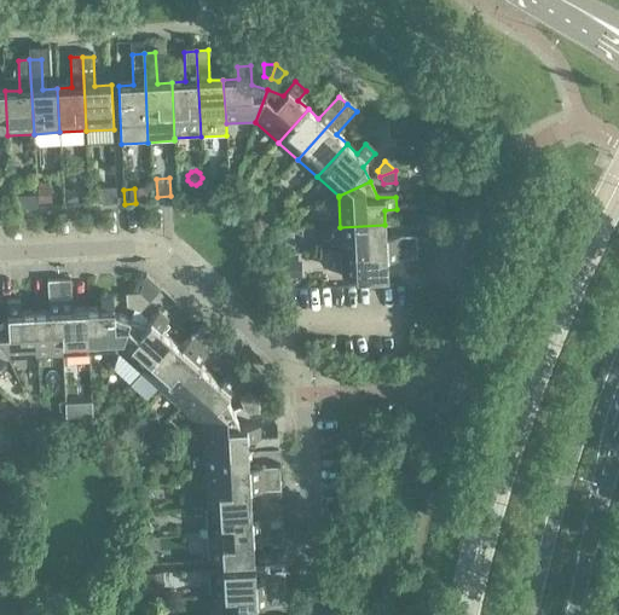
[(385,225),(340,227),(341,253),(417,248),(416,237),(386,238),(385,225)]
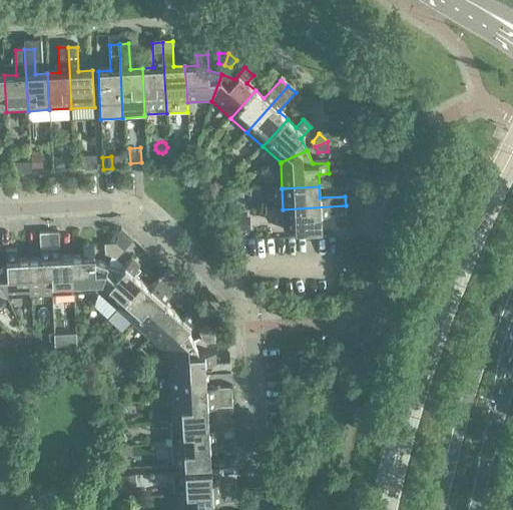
[(346,205),(283,209),(285,231),(321,229),(321,217),(346,216),(346,205)]
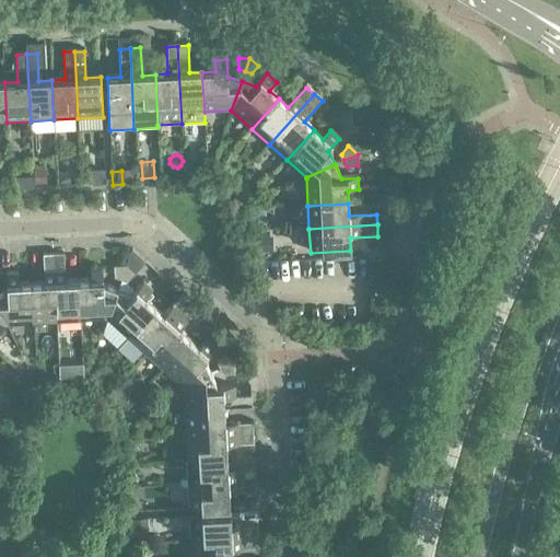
[(54,255),(43,256),(44,283),(32,283),(34,324),(57,323),(54,255)]
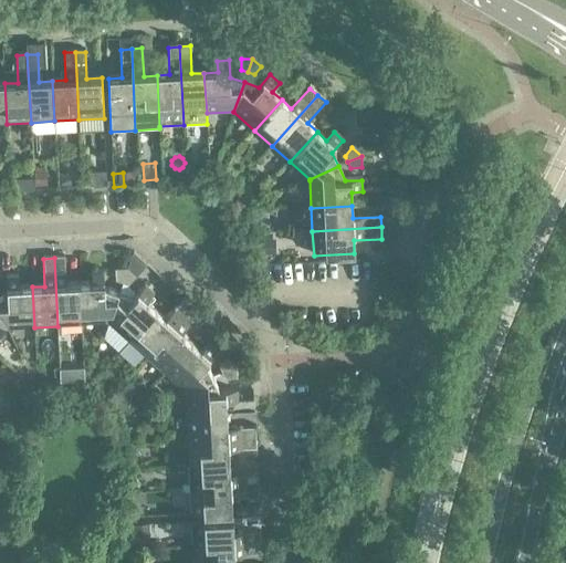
[(65,285),(64,258),(54,258),(58,326),(82,325),(80,284),(65,285)]
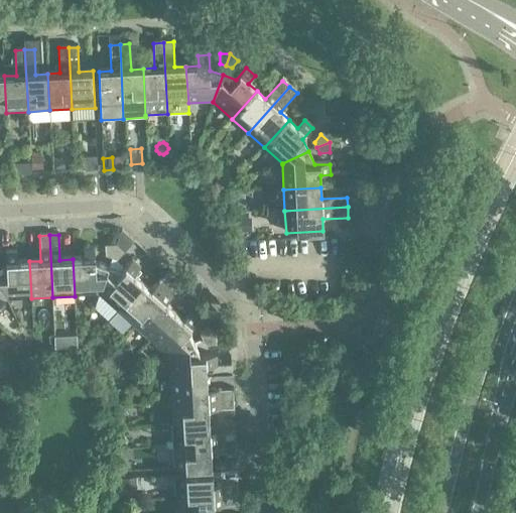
[(111,259),(116,246),(105,246),(105,257),(111,259)]
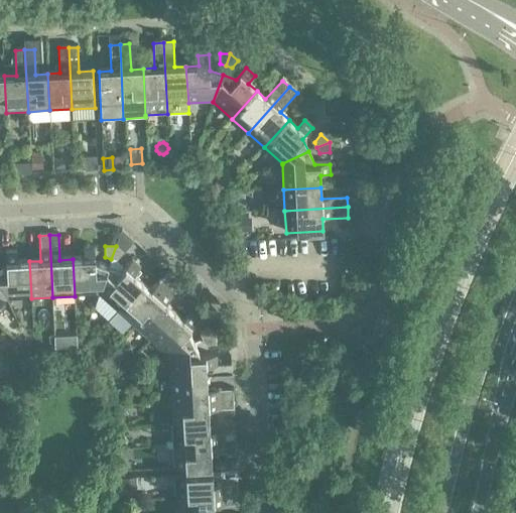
[(117,261),(124,253),(116,246),(111,259),(117,261)]
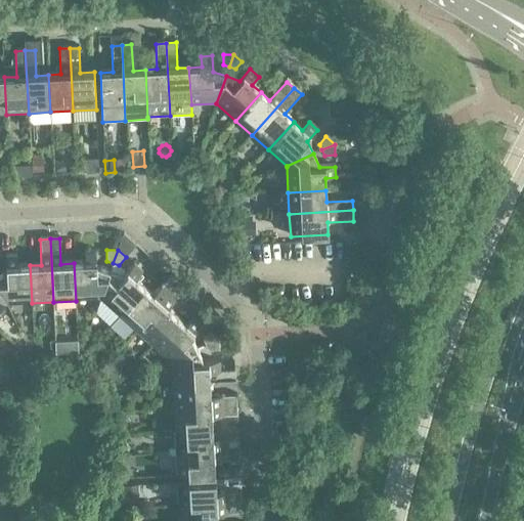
[(85,262),(74,263),(76,301),(99,300),(100,300),(110,272),(96,267),(95,251),(84,252),(85,262)]
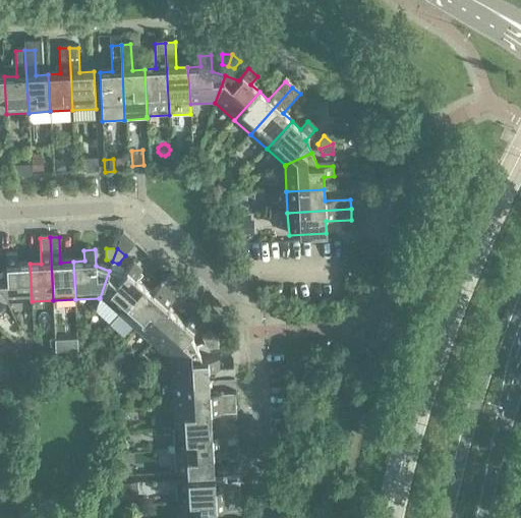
[(6,271),(0,274),(0,290),(6,303),(32,301),(30,264),(17,265),(16,254),(5,254),(6,271)]
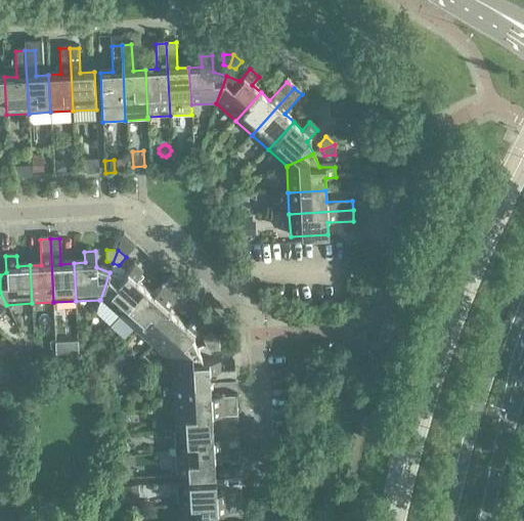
[(124,277),(110,272),(100,300),(119,316),(144,289),(136,280),(143,272),(134,265),(124,277)]
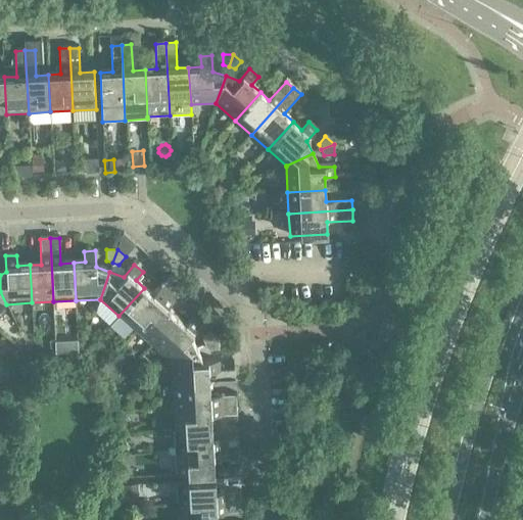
[(144,288),(119,316),(136,331),(178,283),(171,277),(153,296),(144,288)]
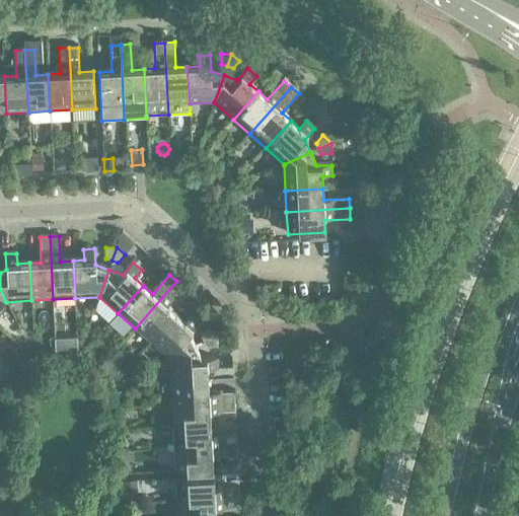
[(176,281),(135,328),(151,343),(175,315),(166,307),(183,288),(176,281)]
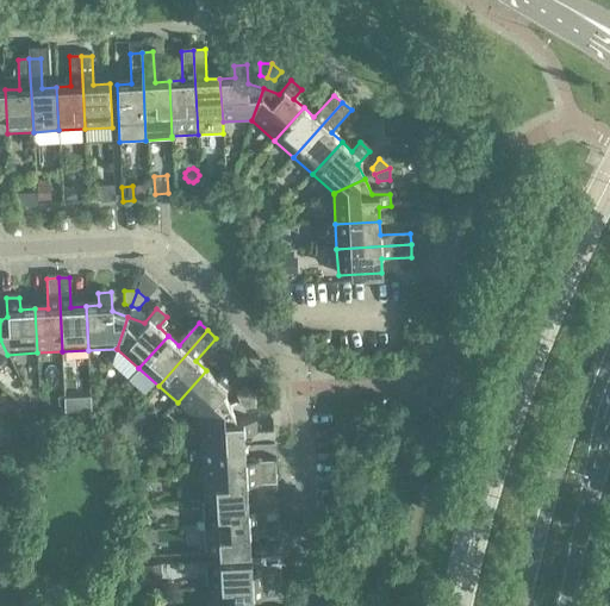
[(206,370),(178,403),(199,423),(230,407),(223,393),(235,379),(225,370),(217,380),(206,370)]
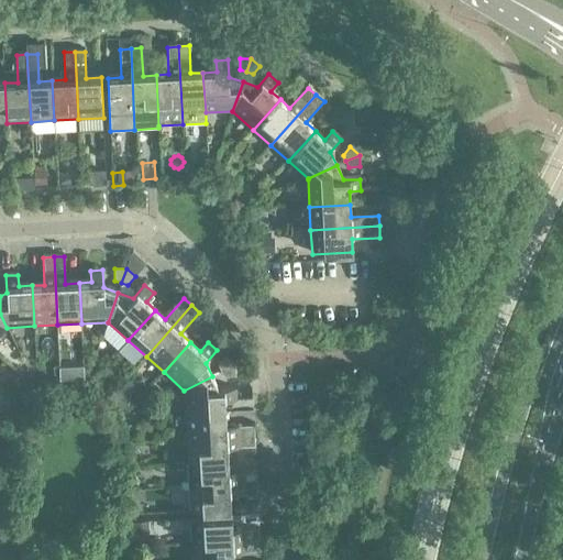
[(221,372),(234,365),(225,357),(218,365),(221,372)]
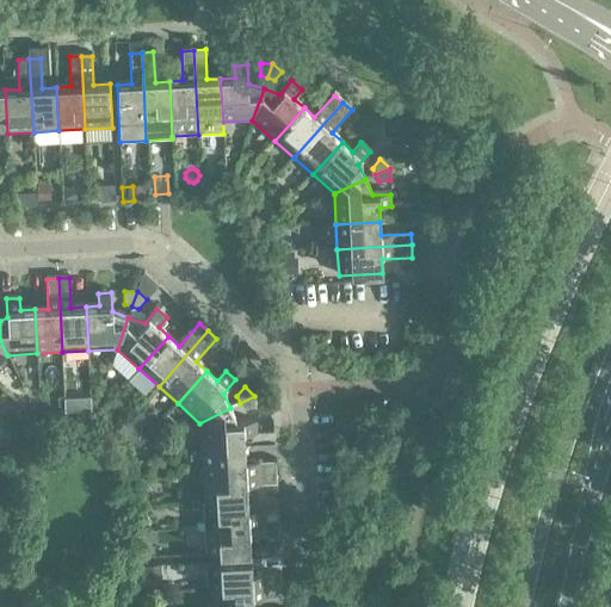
[(242,409),(255,409),(254,396),(240,403),(242,409)]
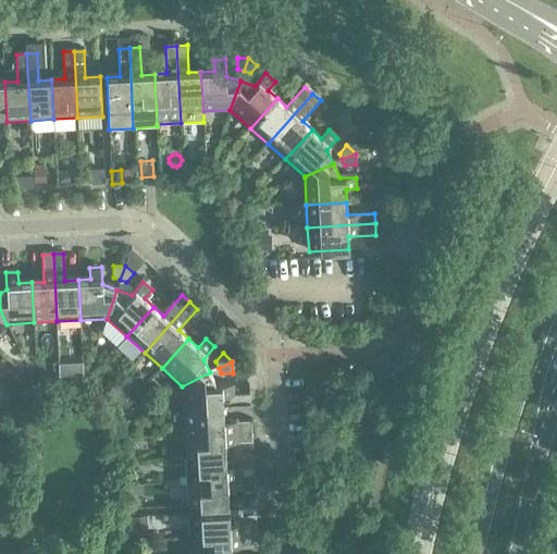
[(210,372),(182,386),(183,413),(223,410),(222,397),(234,396),(233,385),(217,385),(210,372)]
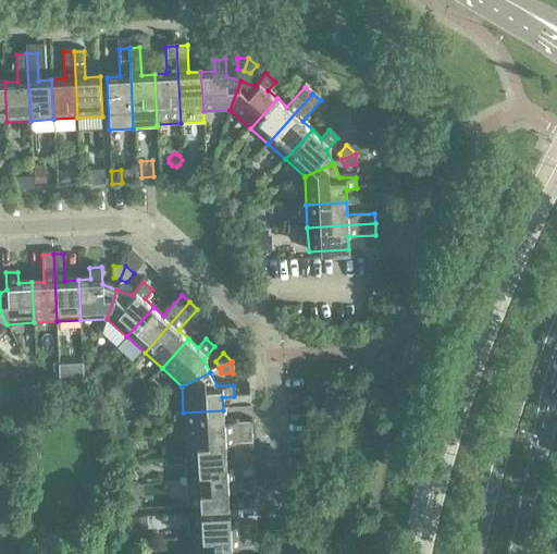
[(223,410),(183,413),(185,435),(251,432),(251,422),(223,423),(223,410)]
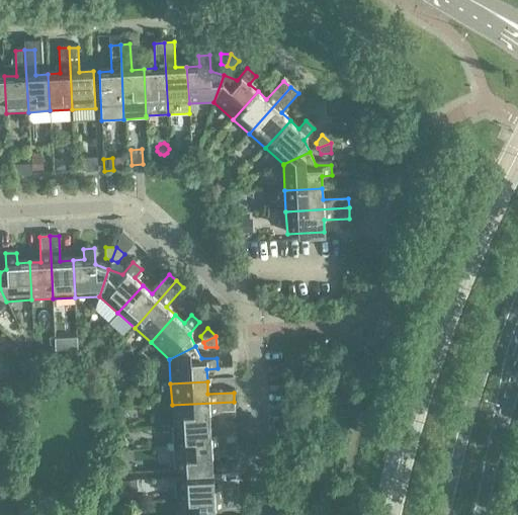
[(234,402),(172,405),(173,427),(209,425),(209,413),(235,412),(234,402)]
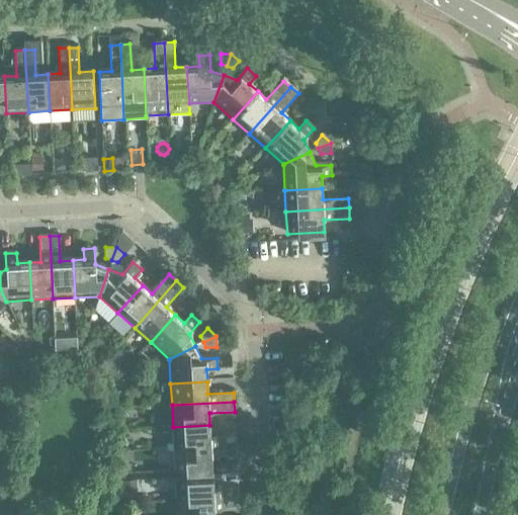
[(209,425),(173,427),(174,448),(237,445),(236,436),(210,437),(209,425)]
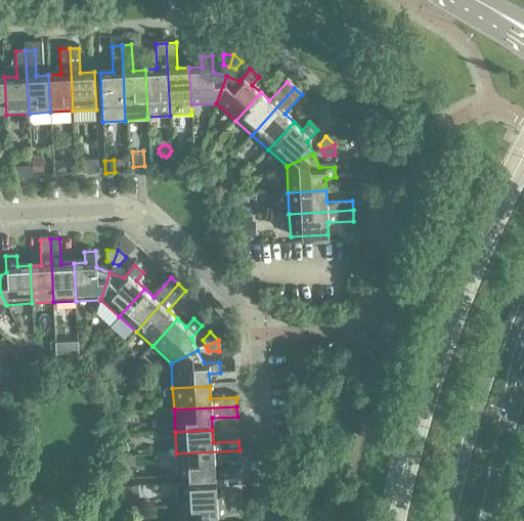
[(239,450),(176,453),(177,477),(215,475),(214,462),(239,461),(239,450)]
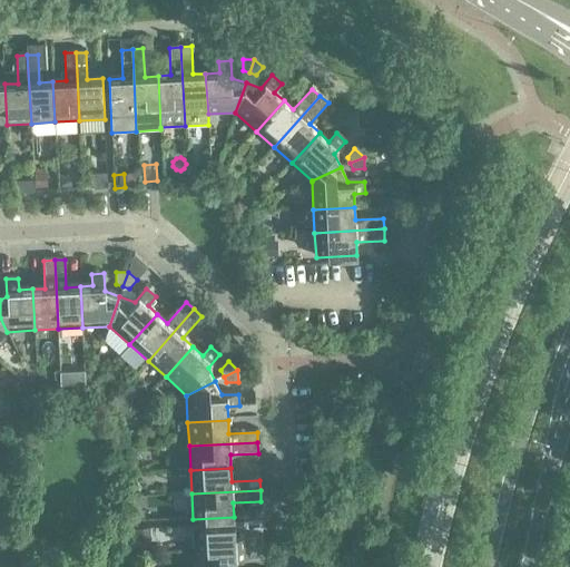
[(234,524),(193,526),(195,551),(263,548),(263,537),(235,538),(234,524)]
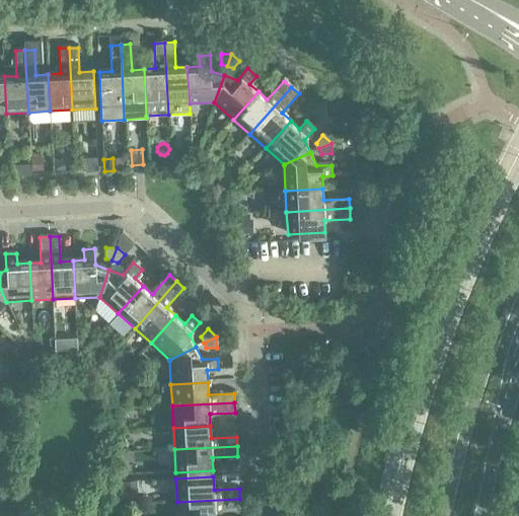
[(239,499),(177,502),(177,515),(215,515),(215,509),(240,508),(239,499)]
